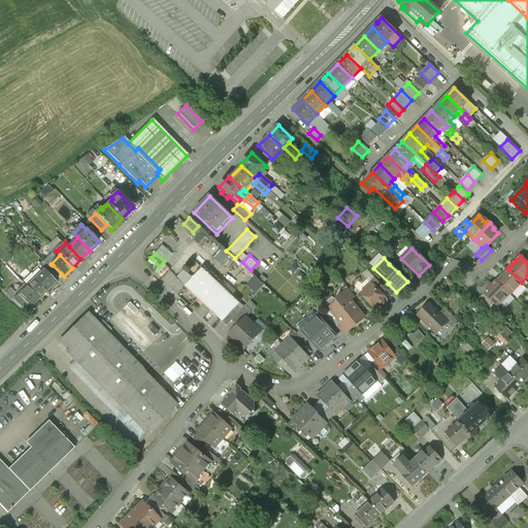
[(389,264),(398,272),(402,268),(393,260),(389,264)]
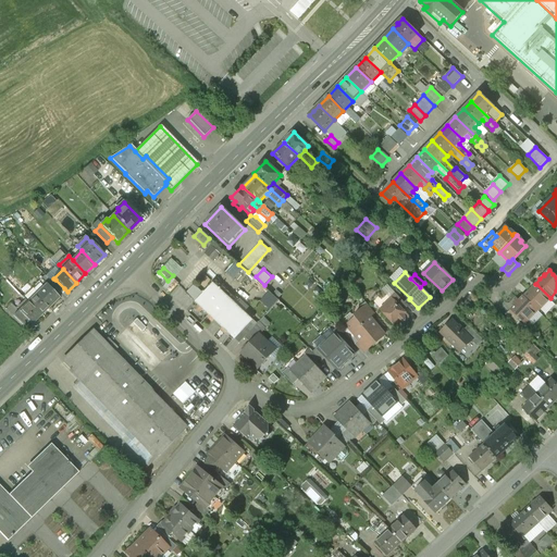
[(46,286),(46,285),(57,296),(60,293),(51,283),(45,276),(40,281),(46,286)]
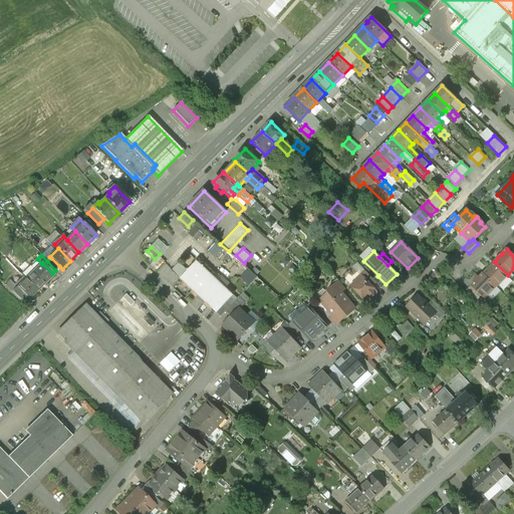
[(51,258),(47,261),(55,270),(59,266),(51,258)]
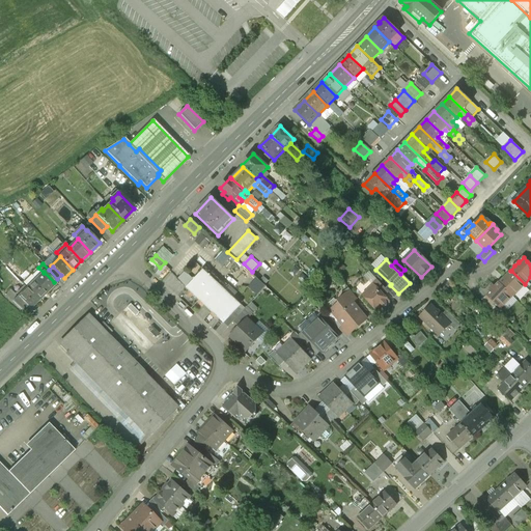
[(216,315),(223,324),(241,305),(240,305),(242,302),(234,295),(232,298),(224,289),(226,287),(205,268),(195,279),(194,279),(193,279),(194,280),(185,272),(180,277),(177,280),(186,288),(189,291),(187,295),(190,298),(193,295),(199,301),(197,302),(200,305),(202,303),(213,313),(211,314),(214,317),(216,315)]
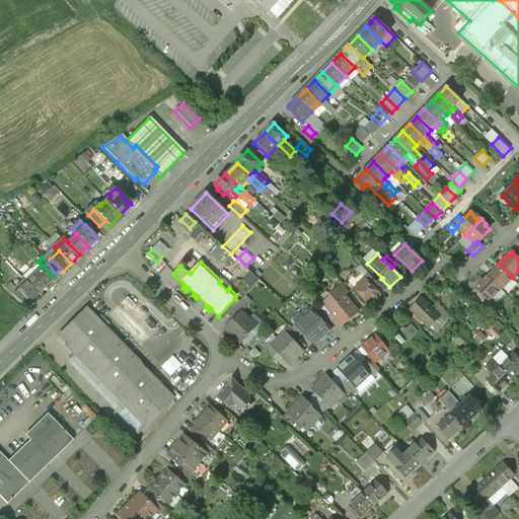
[(492,273),(488,277),(501,290),(502,290),(514,278),(513,278),(500,265),(496,269),(492,273)]
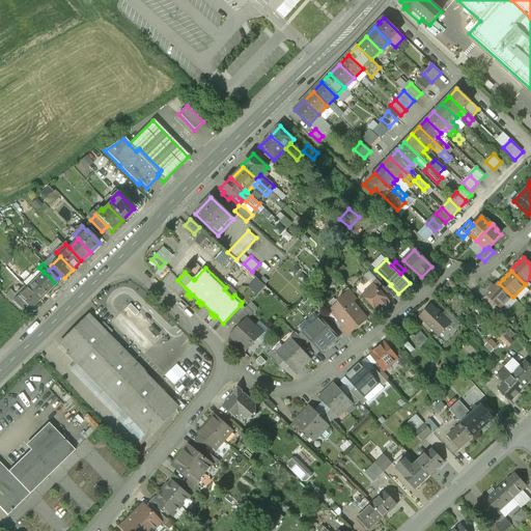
[(35,281),(48,294),(57,285),(54,282),(44,272),(44,273),(35,281)]
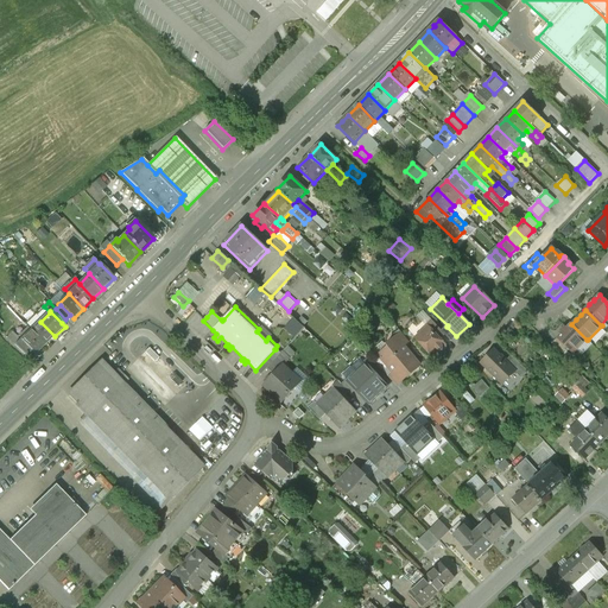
[(286,327),(297,336),(306,325),(296,316),(286,327)]
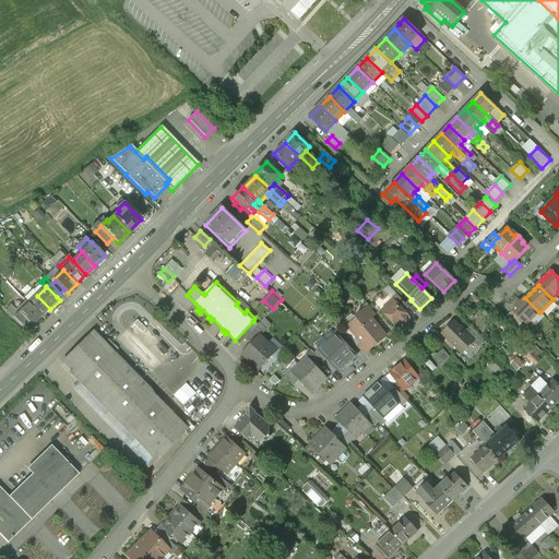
[(404,312),(408,308),(405,305),(396,295),(391,299),(393,301),(404,312)]
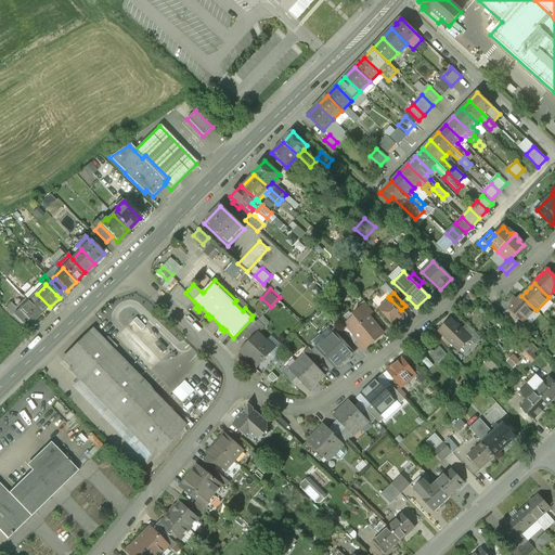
[(50,307),(37,294),(28,302),(41,315),(50,307)]
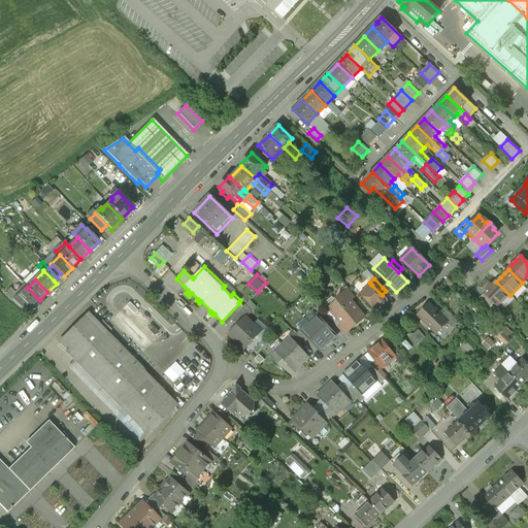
[(493,304),(497,307),(509,295),(496,282),(495,282),(492,285),(491,285),(487,289),(488,290),(483,294),(493,304)]
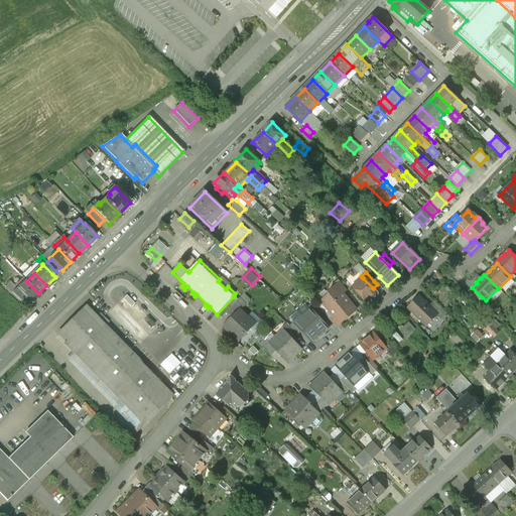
[(387,285),(379,277),(374,281),(377,284),(383,290),(387,285)]
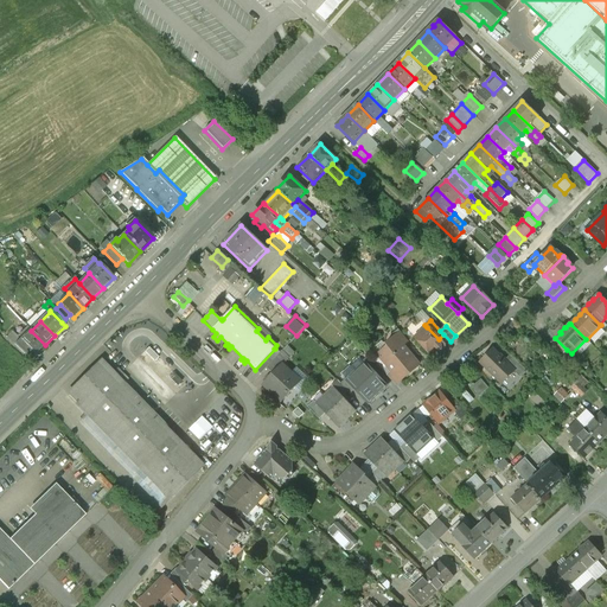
[(415,338),(432,357),(438,351),(441,351),(441,347),(443,345),(439,339),(427,327),(415,338)]
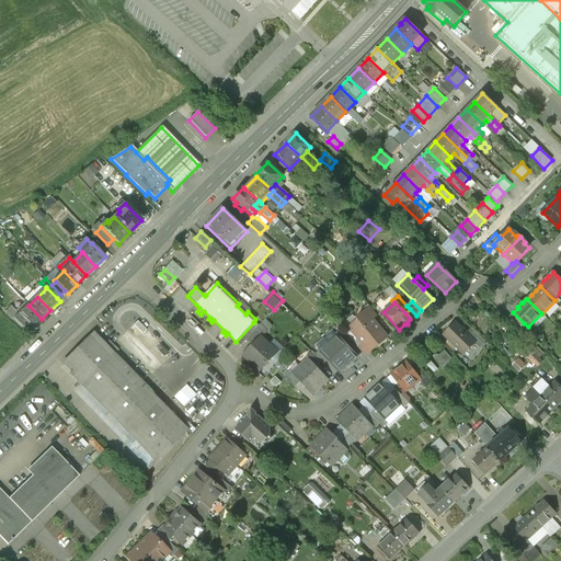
[(371,320),(377,316),(368,305),(363,309),(365,312),(365,311),(371,320)]
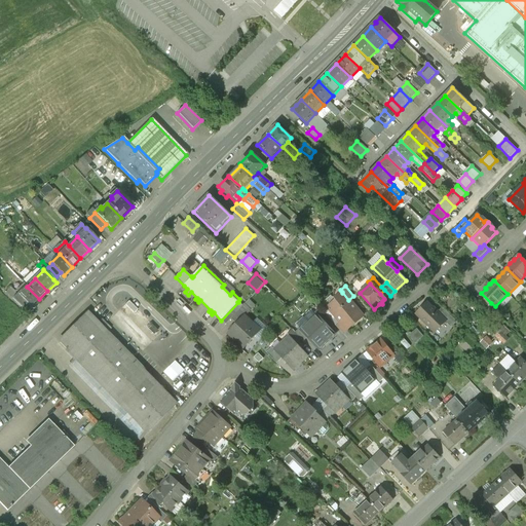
[(27,305),(30,308),(39,299),(27,287),(17,295),(27,305)]
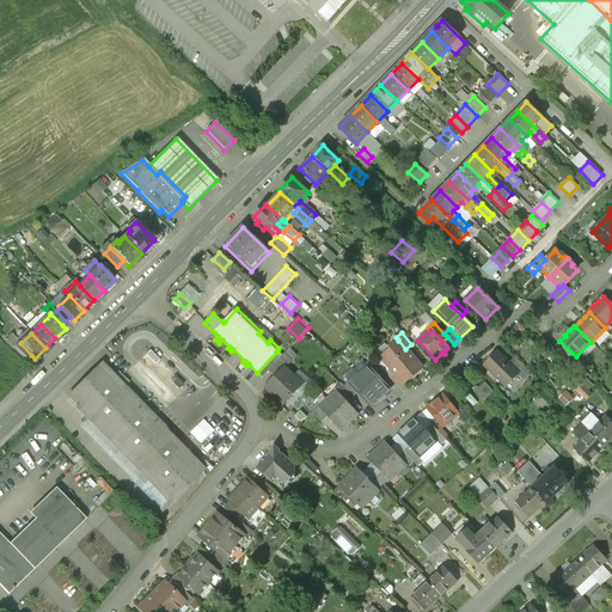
[(7,342),(14,349),(20,343),(12,336),(7,342)]
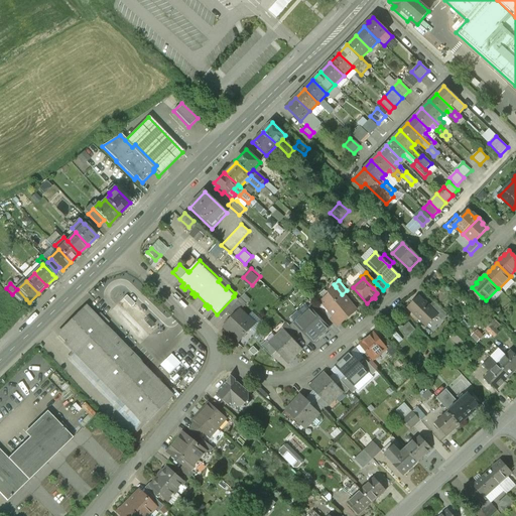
[(330,295),(348,317),(356,311),(342,294),(336,286),(336,287),(328,293),(330,295)]
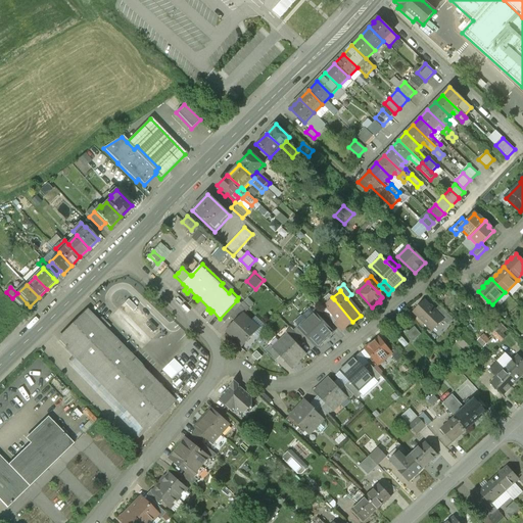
[(484,305),(488,301),(478,291),(474,295),(484,305)]
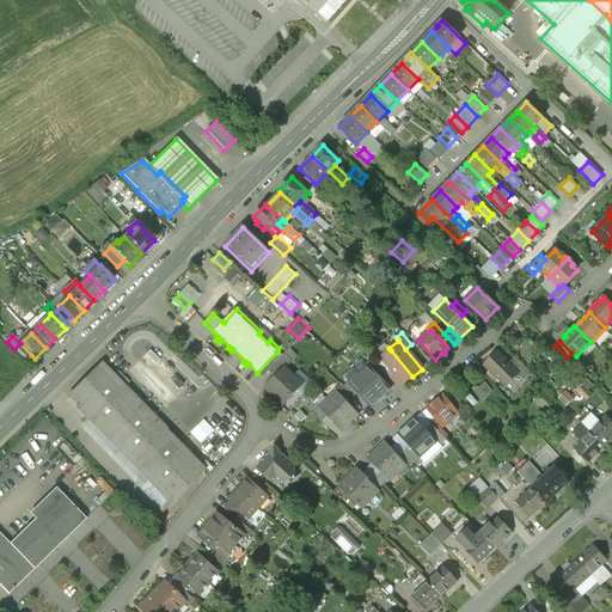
[(31,355),(20,343),(14,349),(26,360),(31,355)]
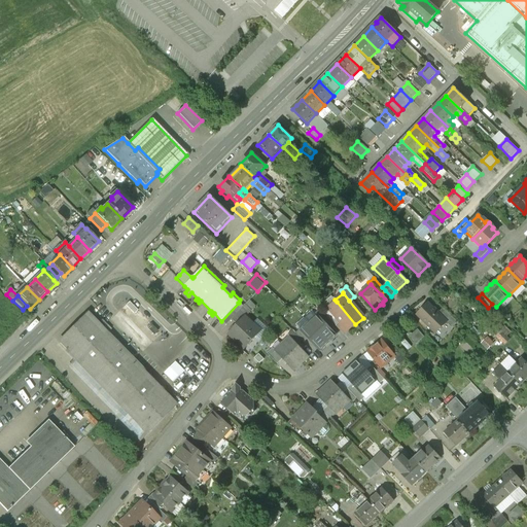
[(348,330),(355,324),(337,302),(328,308),(338,318),(342,323),(348,330)]
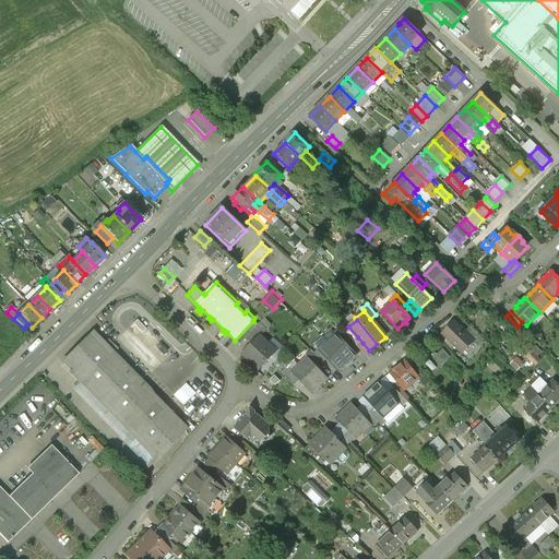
[(258,325),(253,321),(235,341),(240,345),(246,340),(258,325)]
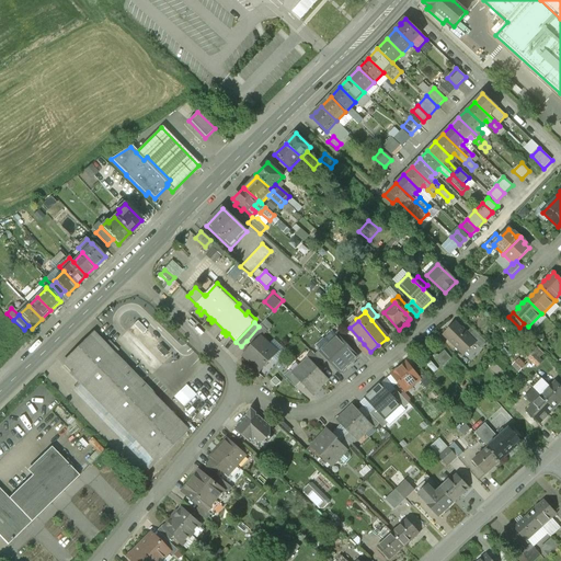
[(444,335),(464,355),(474,344),(474,343),(466,334),(455,323),(444,335)]
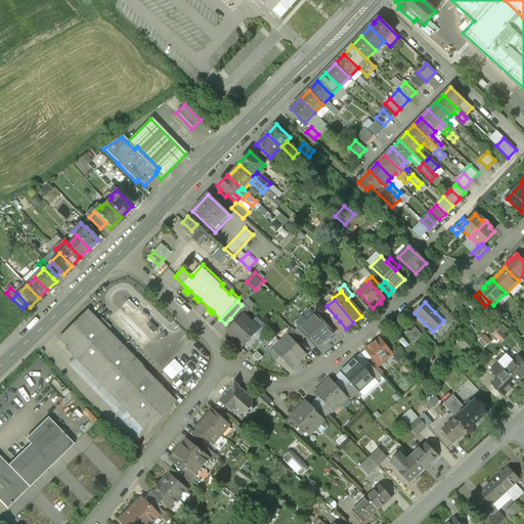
[(243,304),(242,305),(230,318),(236,323),(244,315),(244,316),(249,310),(243,304)]
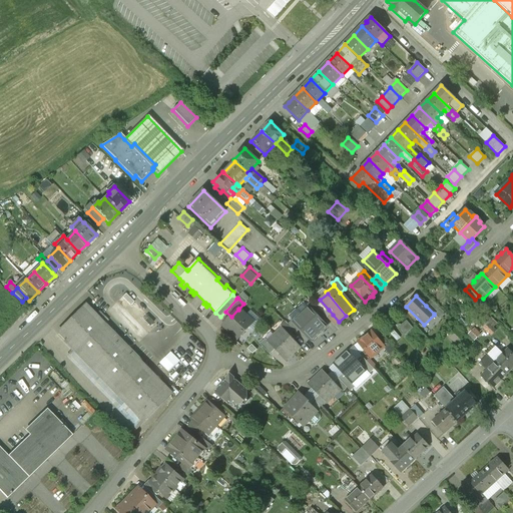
[(445,314),(431,301),(426,306),(434,314),(434,315),(439,320),(445,314)]
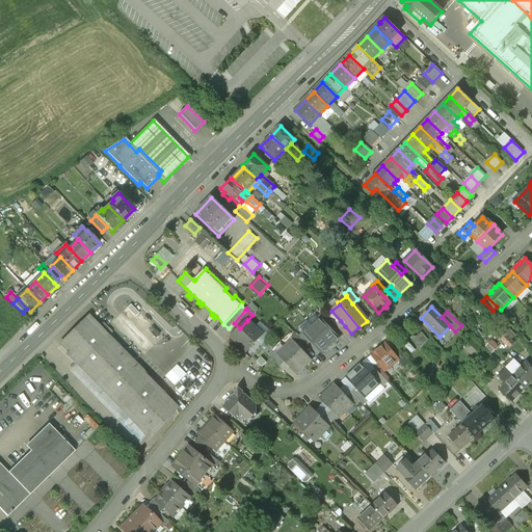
[(320,319),(327,326),(331,322),(322,313),(318,317),(320,319)]
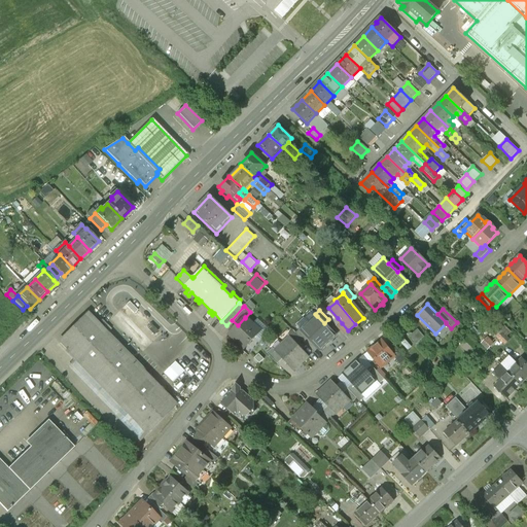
[(60,344),(146,431),(176,401),(103,327),(106,325),(101,320),(98,323),(90,314),(60,344)]
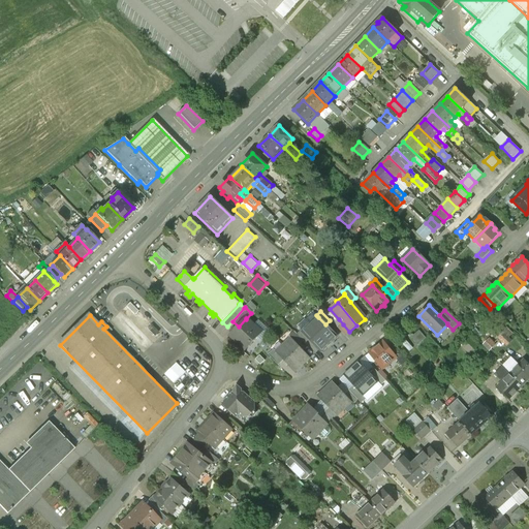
[(318,317),(310,324),(329,344),(337,337),(325,324),(318,317)]
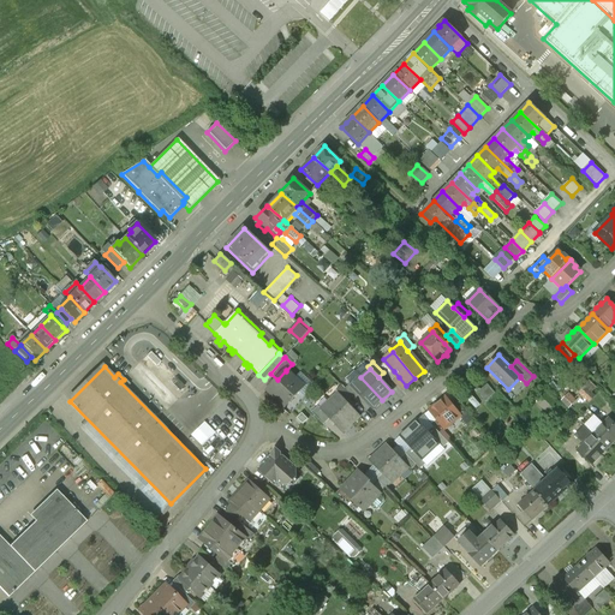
[(273,396),(285,407),(304,387),(286,371),(286,370),(278,380),(268,389),(275,394),(273,396)]
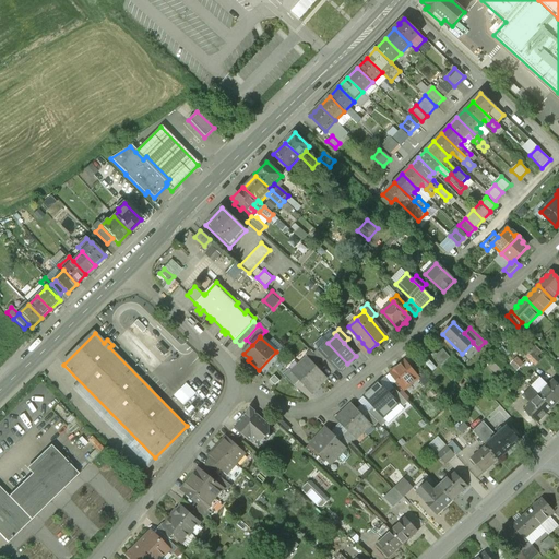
[(339,372),(347,364),(328,343),(320,352),(326,359),(339,372)]
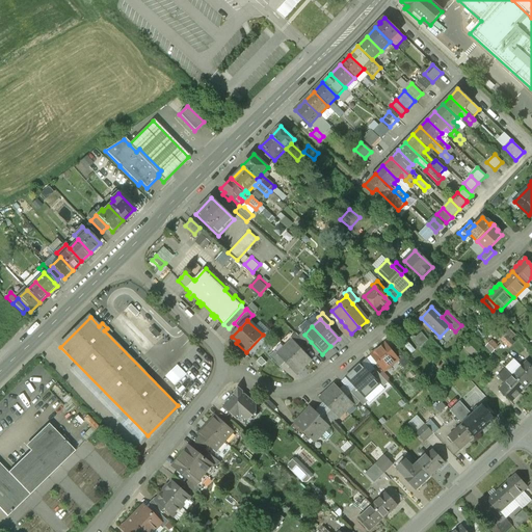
[(346,338),(351,334),(345,326),(340,330),(346,338)]
